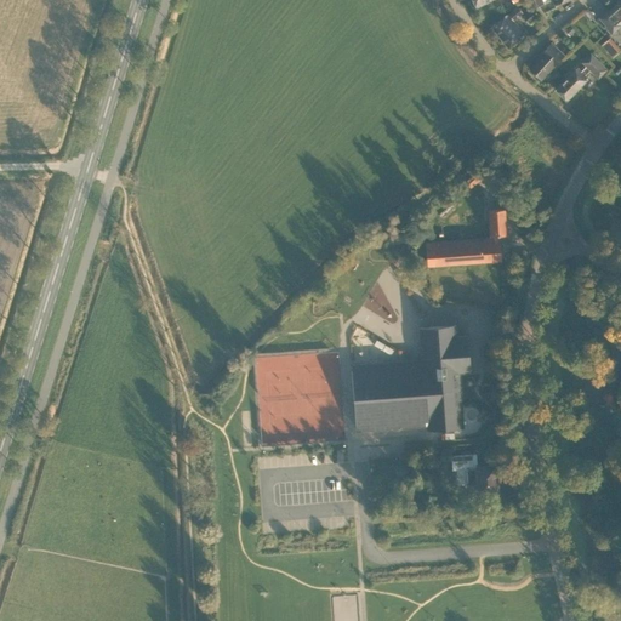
[(620,0),(615,5),(616,6),(609,12),(600,20),(608,28),(607,29),(611,34),(620,26),(620,24),(620,23),(620,0)]
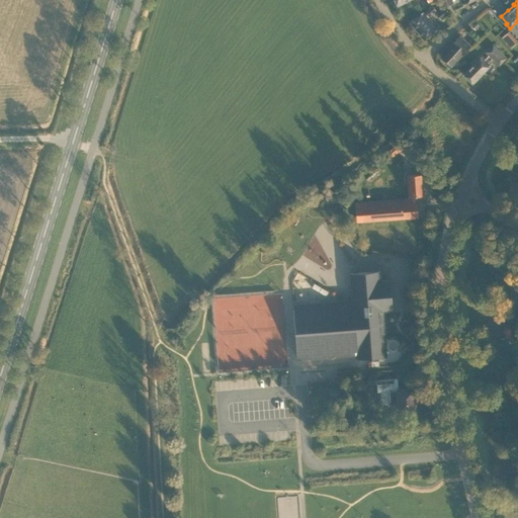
[(436,10),(432,6),(424,12),(423,11),(410,22),(424,39),(437,28),(428,17),(436,10)]
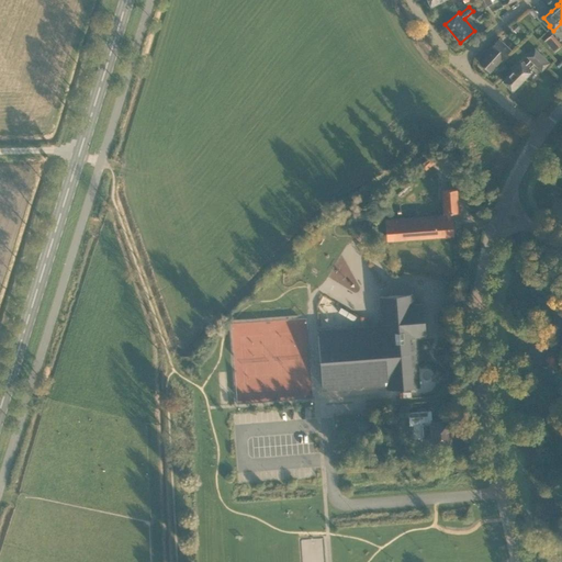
[(487,13),(483,8),(473,15),(478,21),(487,13)]
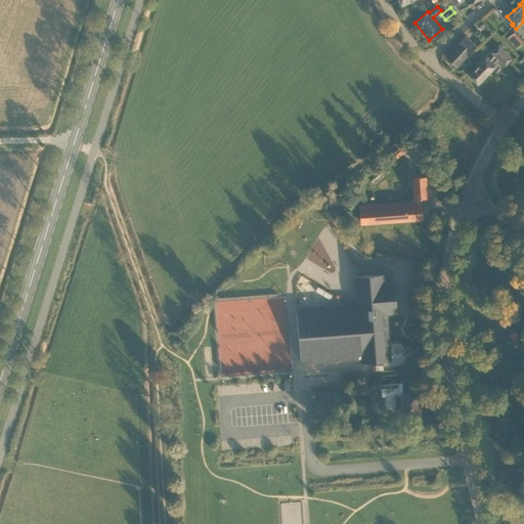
[(486,25),(482,20),(477,26),(481,30),(486,25)]
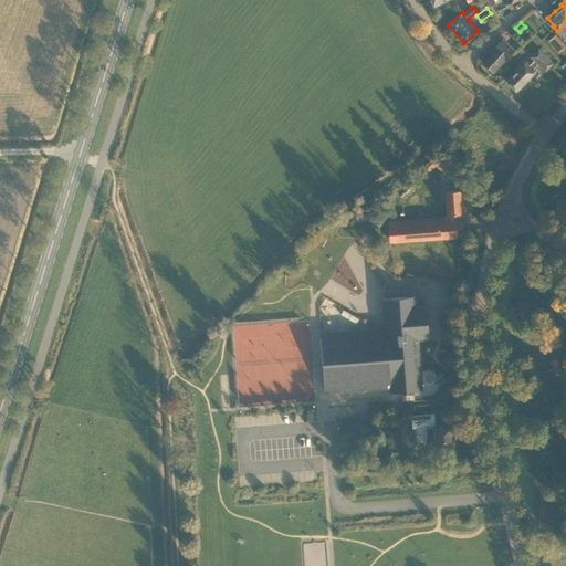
[(555,34),(548,41),(558,52),(565,45),(555,34)]
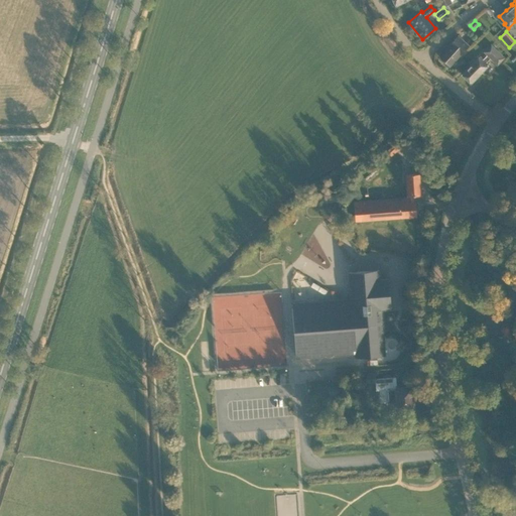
[(469,45),(459,36),(449,45),(449,46),(439,56),(449,66),(460,55),(469,45)]
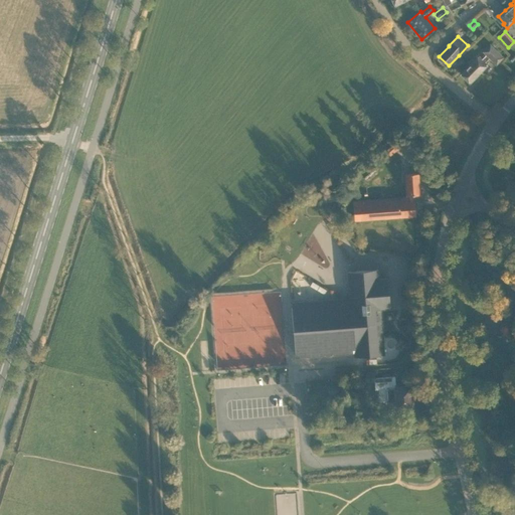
[(503,57),(490,44),(483,51),(486,54),(482,59),(479,56),(460,74),(469,83),(487,65),(485,62),(489,58),(496,64),(503,57)]
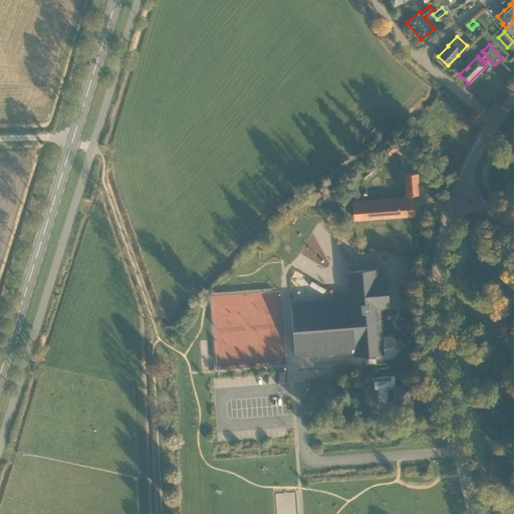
[(415,148),(403,137),(386,150),(389,154),(403,143),(412,151),(415,148)]
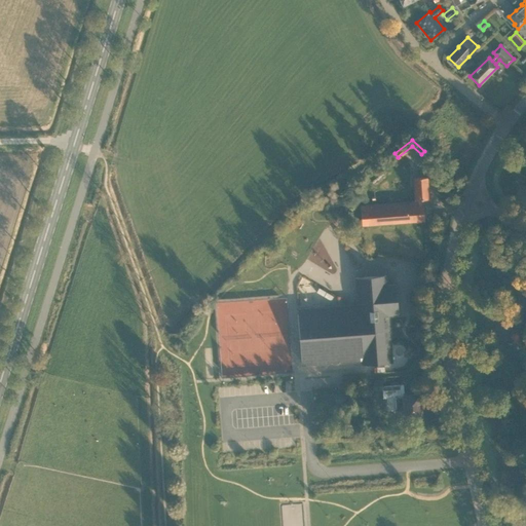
[(428,155),(421,157),(426,176),(434,174),(428,155)]
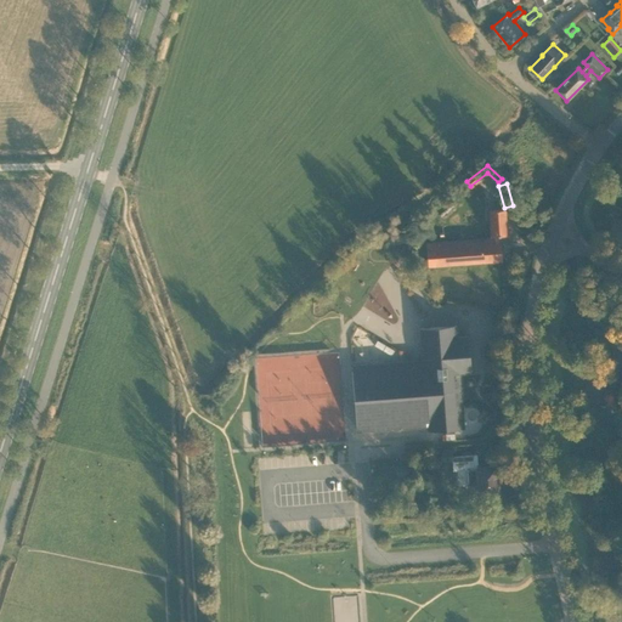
[(507,235),(505,209),(490,210),(490,221),(492,237),(484,238),(427,242),(428,266),(502,260),(501,236),(507,235)]
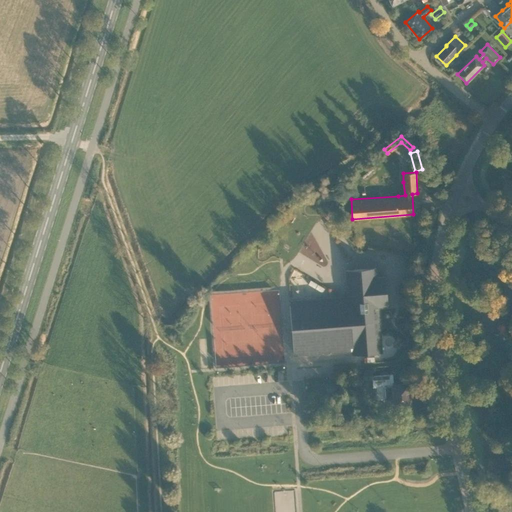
[(376,268),(346,270),(348,299),(290,303),(294,352),(352,348),(352,355),(383,352),(379,308),(388,307),(386,276),(377,277),(376,268)]
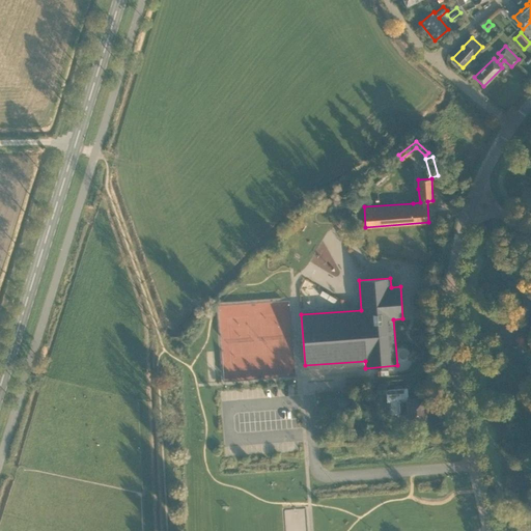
[(323,290),(319,295),(327,299),(330,295),(323,290)]
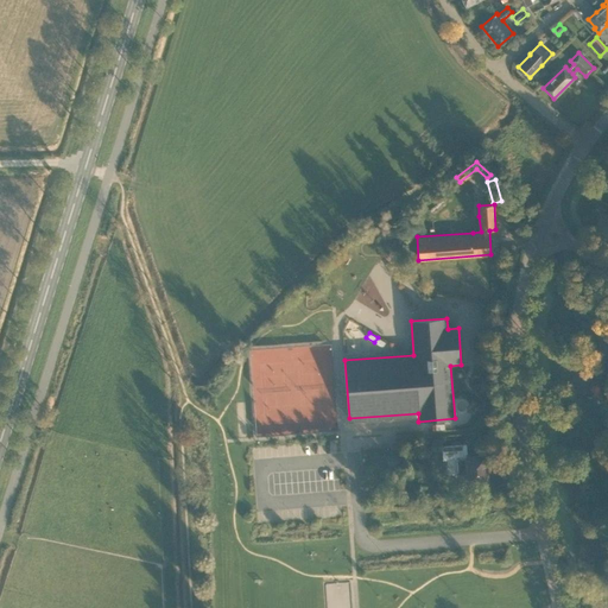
[(378,337),(374,342),(382,347),(386,342),(378,337)]
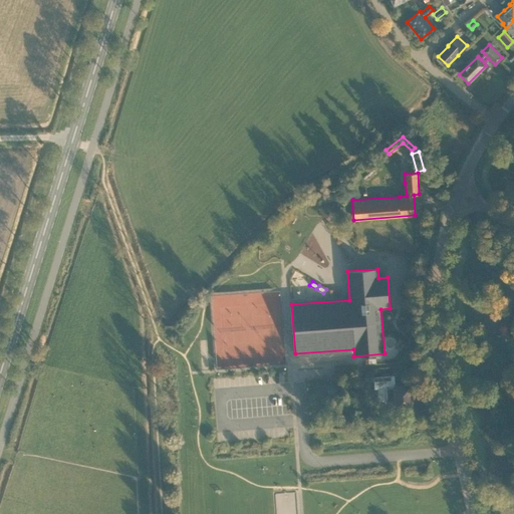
[(414,397),(411,394),(410,384),(395,386),(394,374),(373,376),(374,389),(376,389),(377,400),(378,402),(387,401),(387,402),(395,402),(396,408),(412,406),(412,405),(414,403),(414,397)]
